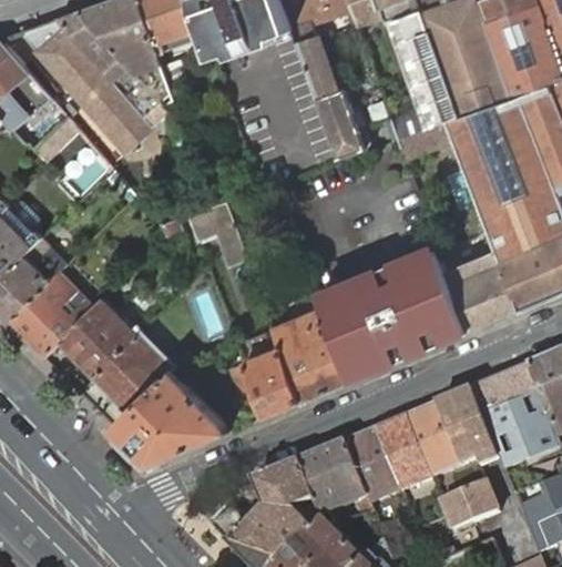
[(111,0),(78,12),(57,19),(105,77),(155,58),(155,56),(135,0),(111,0)]
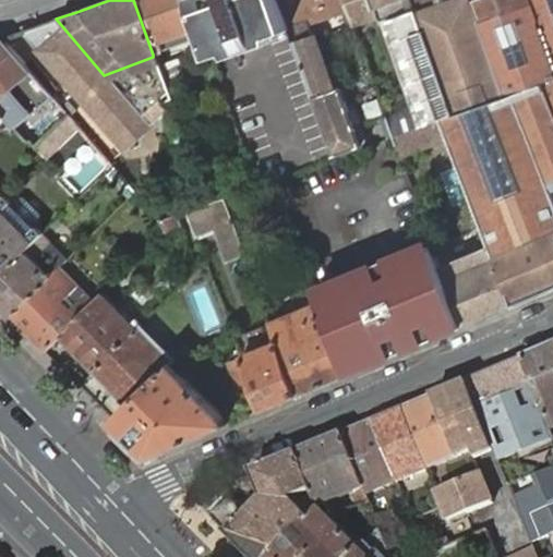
[(188,0),(133,0),(153,55),(159,51),(157,45),(200,29),(188,0)]
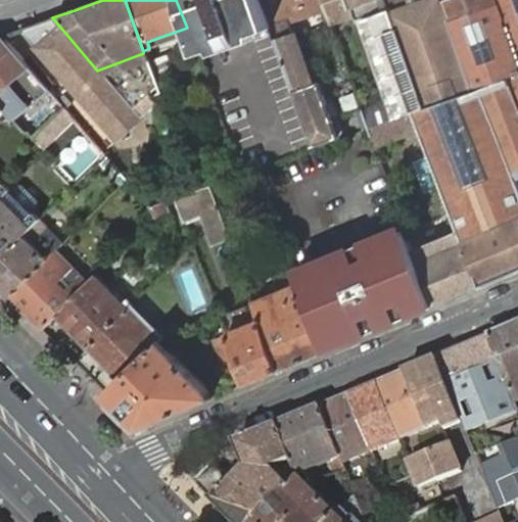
[(176,0),(187,28),(195,53),(206,50),(269,28),(257,0),(176,0)]
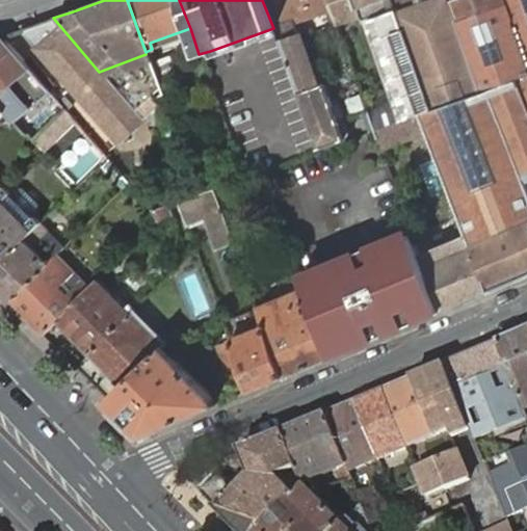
[(322,0),(262,0),(273,28),(277,40),(294,34),(290,21),(297,19),(326,9),(322,0)]
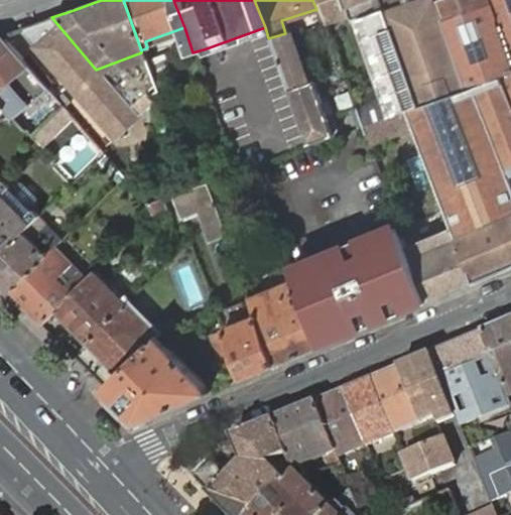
[(340,0),(312,0),(316,9),(321,19),(337,13),(339,19),(347,17),(340,0)]
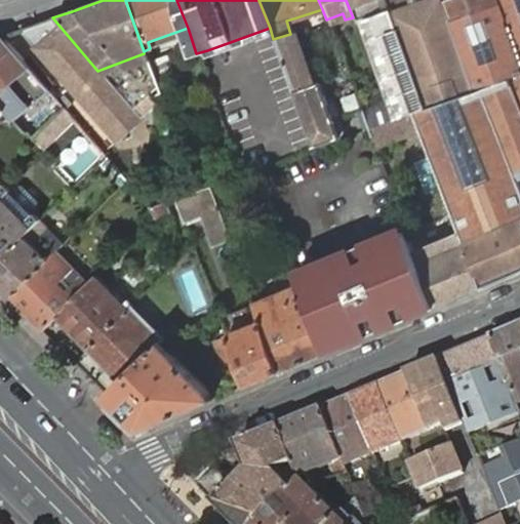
[(346,0),(353,17),(384,105),(389,122),(411,113),(418,130),(453,219),(479,287),(519,270),(519,110),(508,79),(473,92),(440,0),(346,0)]
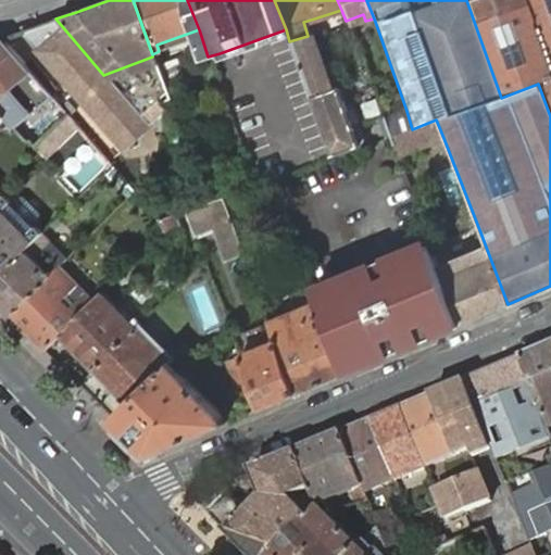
[(550,0),(466,0),(501,98),(538,84),(550,116),(550,0)]
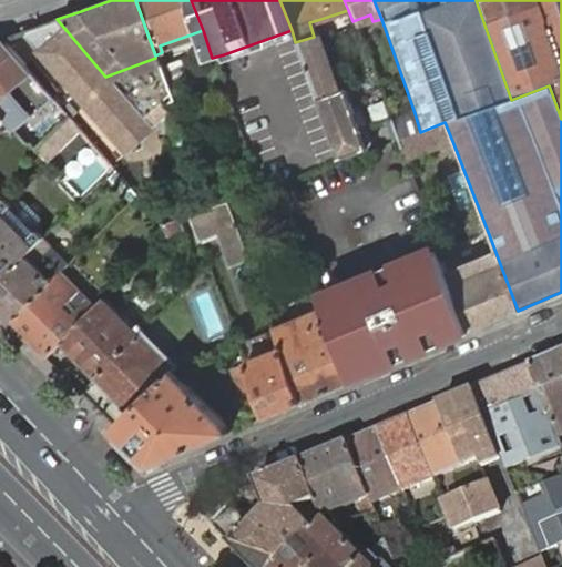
[(353,21),(348,10),(317,20),(324,37),(355,27),(353,21)]
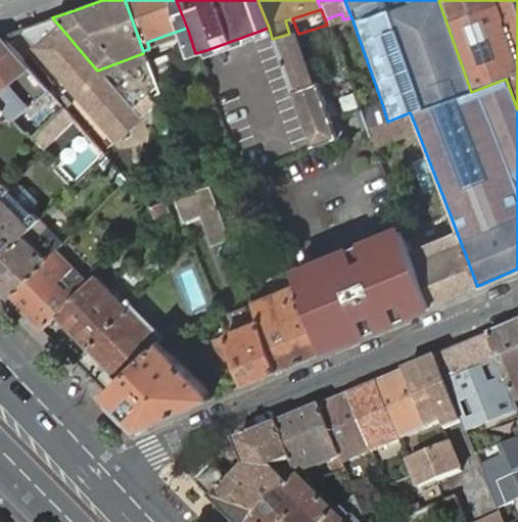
[(52,17),(16,31),(114,140),(155,104),(149,97),(147,95),(131,108),(97,70),(52,17)]
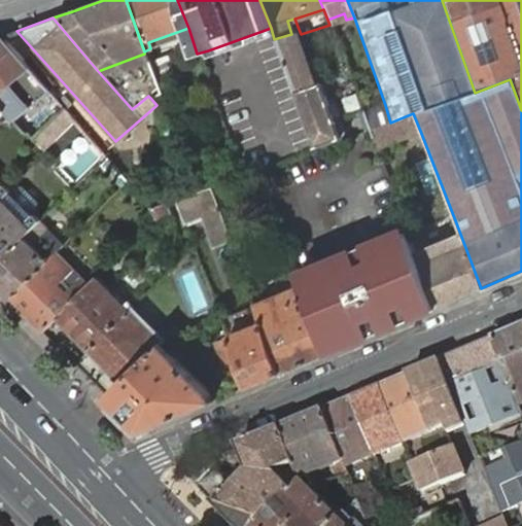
[(291,34),(274,39),(312,148),(339,138),(342,133),(337,119),(329,116),(318,84),(311,86),(293,39),(291,34)]
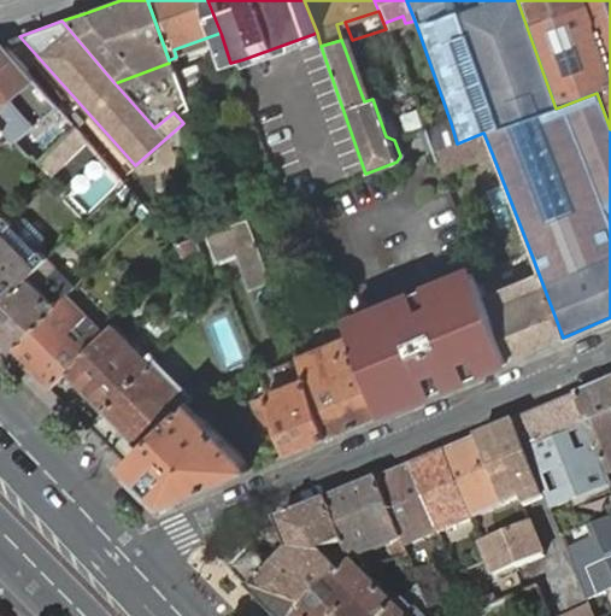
[(0,44),(0,97),(27,75),(0,44)]
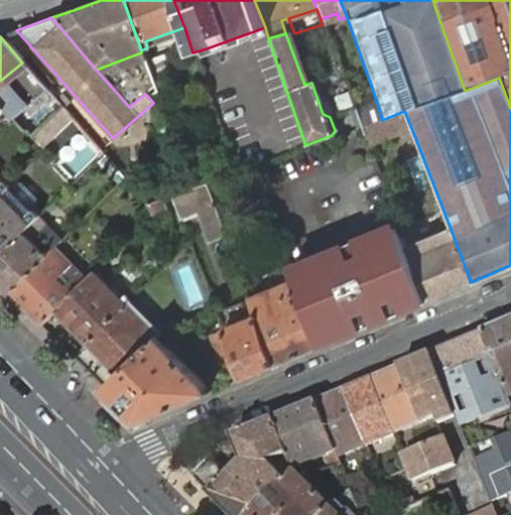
[(331,86),(343,82),(340,76),(335,58),(323,62),(331,86)]
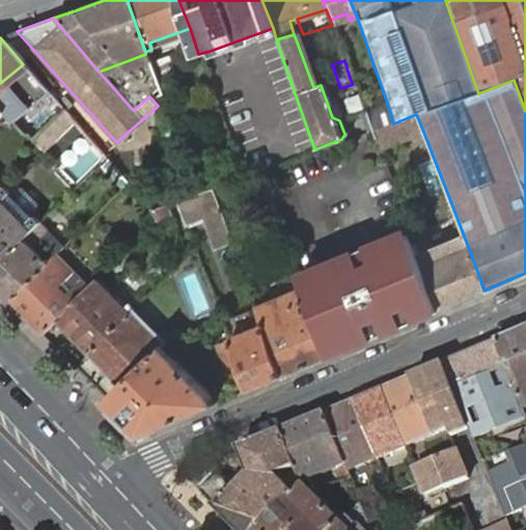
[(11,122),(30,141),(62,110),(46,91),(21,113),(0,87),(0,107),(3,111),(11,122)]
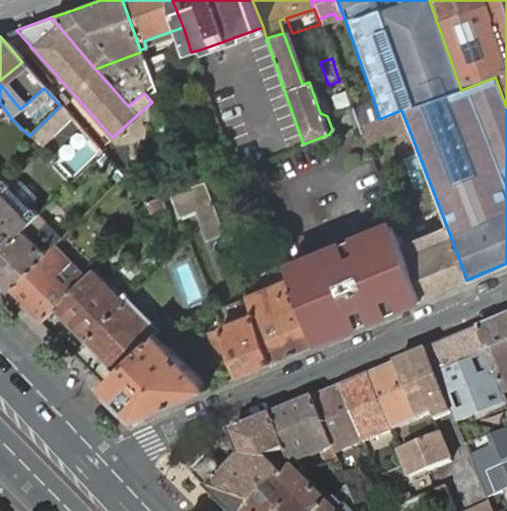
[(350,110),(356,127),(379,119),(374,102),(350,110)]
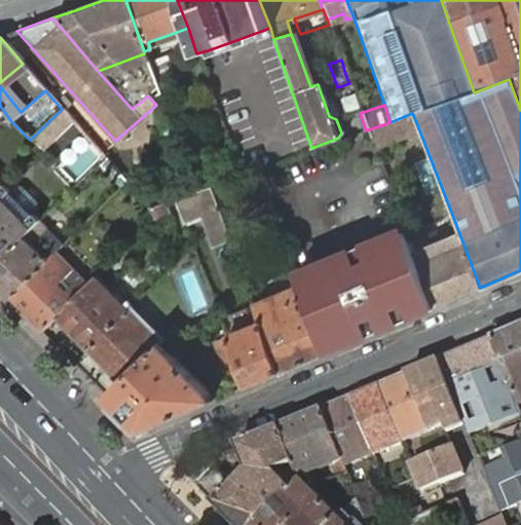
[(389,122),(366,130),(373,148),(378,146),(419,130),(412,113),(389,122)]
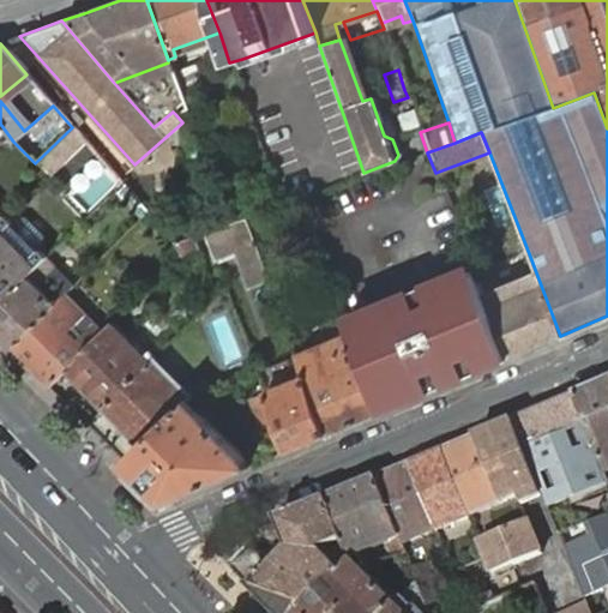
[(441,170),(435,173),(441,190),(449,187),(441,170)]
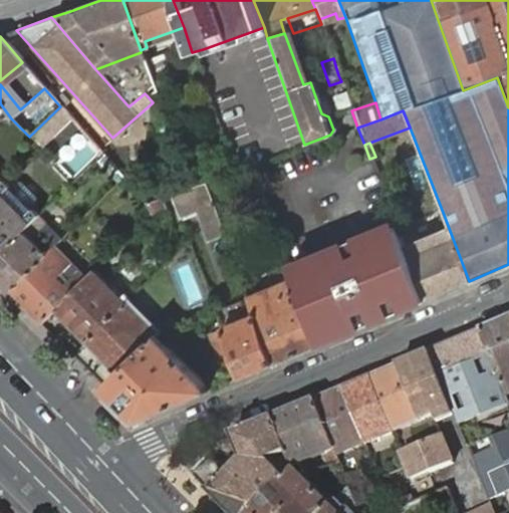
[(4,181),(3,182),(0,185),(0,251),(36,216),(37,215),(4,181)]
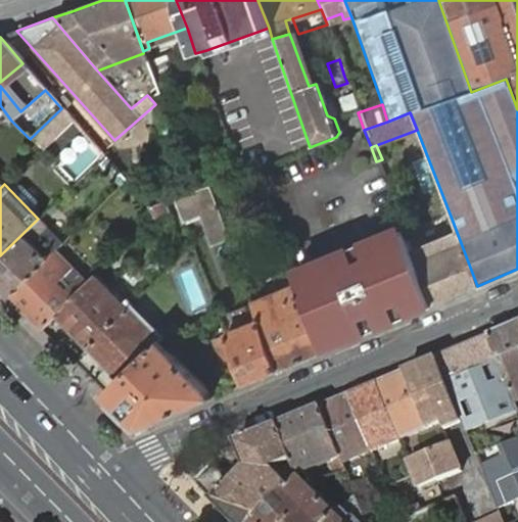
[(205,187),(171,199),(180,224),(197,217),(207,245),(225,238),(205,187)]
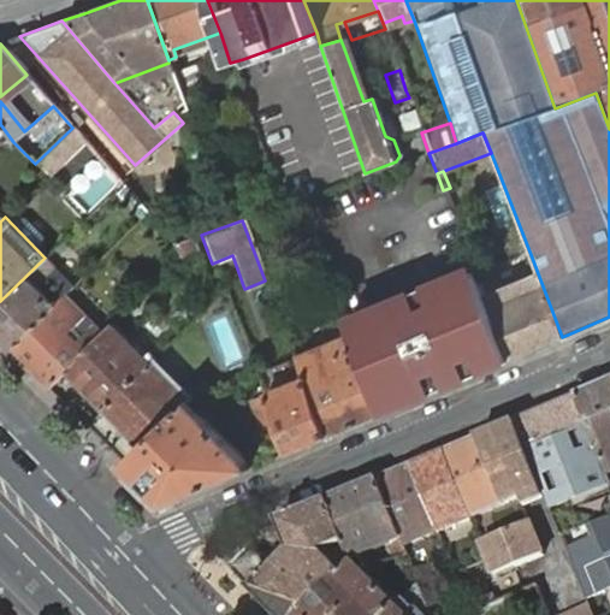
[(178,256),(196,250),(191,238),(173,244),(178,256)]
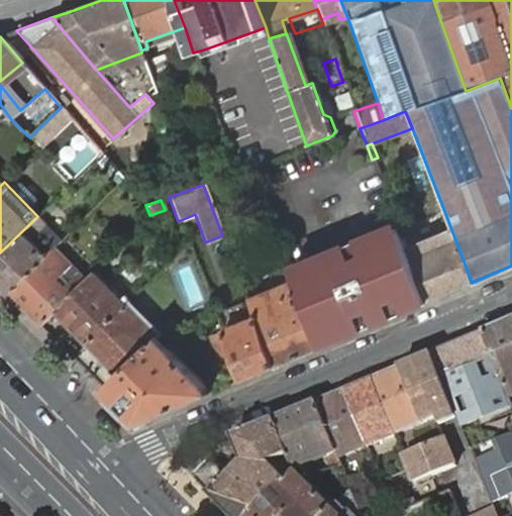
[(406,248),(426,302),(472,283),(446,216),(438,219),(444,233),(406,248)]
